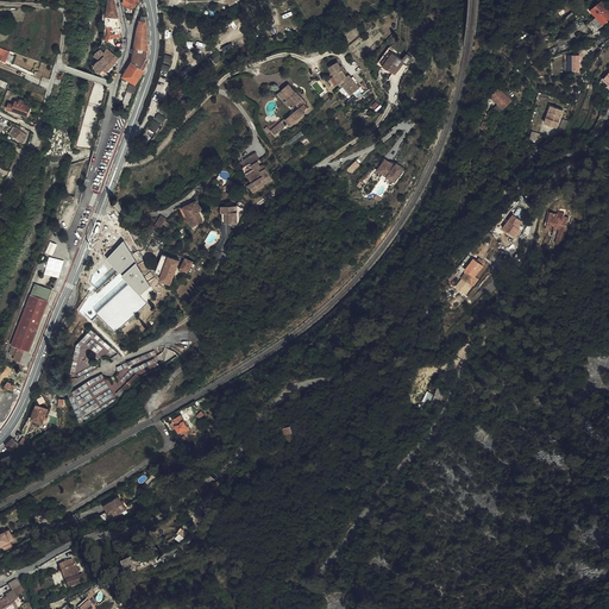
[(110,35),(120,32),(113,0),(107,0),(106,17),(105,18),(105,26),(106,26),(104,41),(106,42),(110,35)]
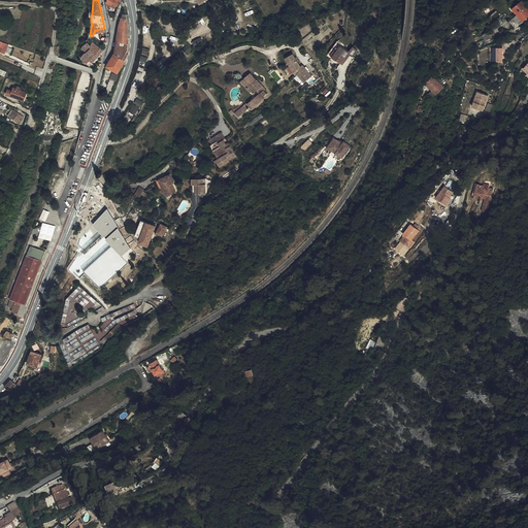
[(118,8),(121,0),(120,0),(108,0),(108,3),(118,8)]
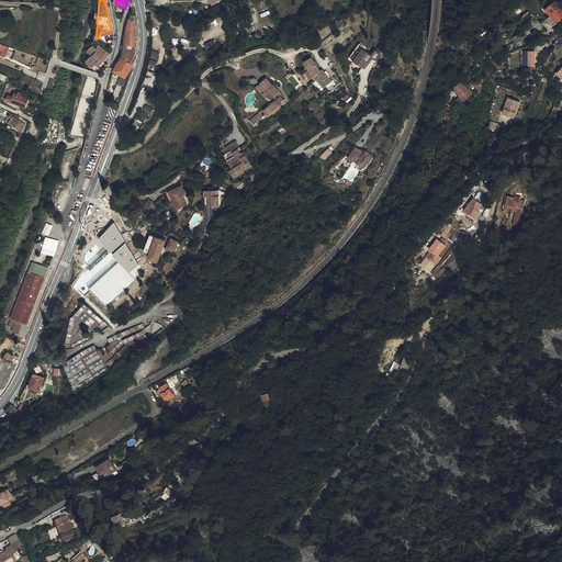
[(553,18),(560,25),(561,23),(561,11),(561,10),(561,7),(558,2),(548,10),(553,18)]
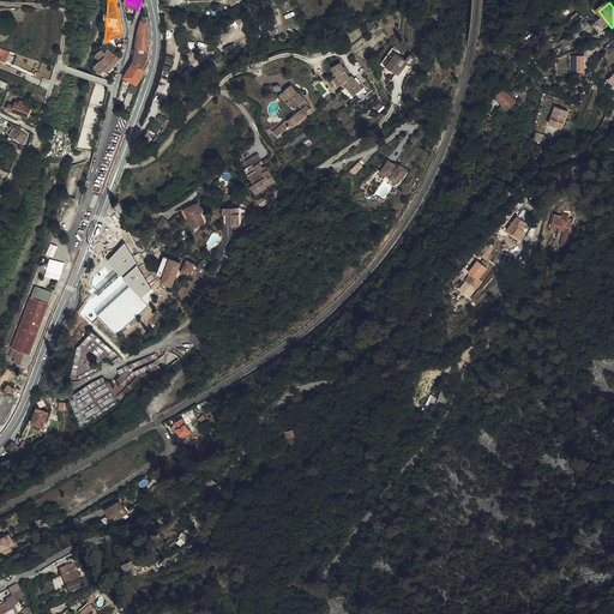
[(146,20),(146,18),(143,17),(139,26),(138,32),(133,62),(130,68),(139,74),(143,70),(145,72),(148,67),(149,64),(146,62),(149,58),(149,52),(148,36),(148,26),(146,20)]
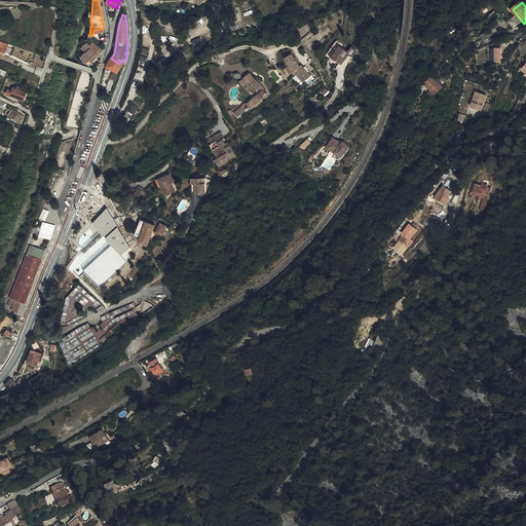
[(522,26),(524,24),(518,16),(516,19),(522,26)]
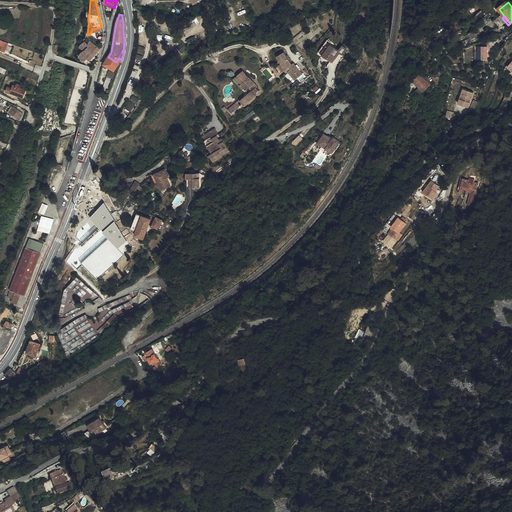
[(473,31),(468,33),(472,42),(476,40),(473,31)]
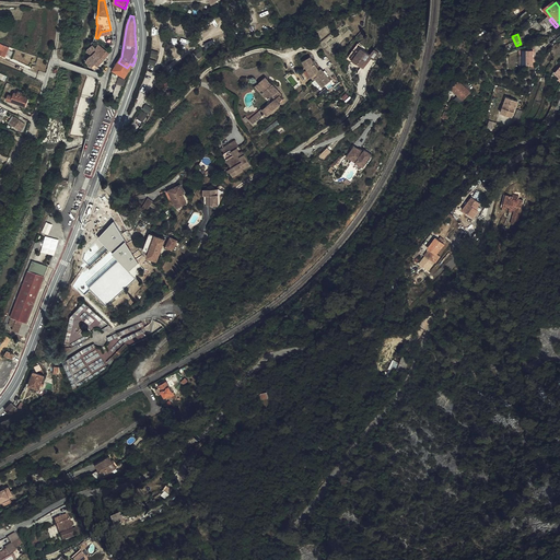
[(107,59),(112,55),(101,44),(98,48),(95,45),(88,54),(91,57),(89,60),(89,63),(94,68),(97,65),(101,67),(104,62),(101,60),(104,57),(107,59)]
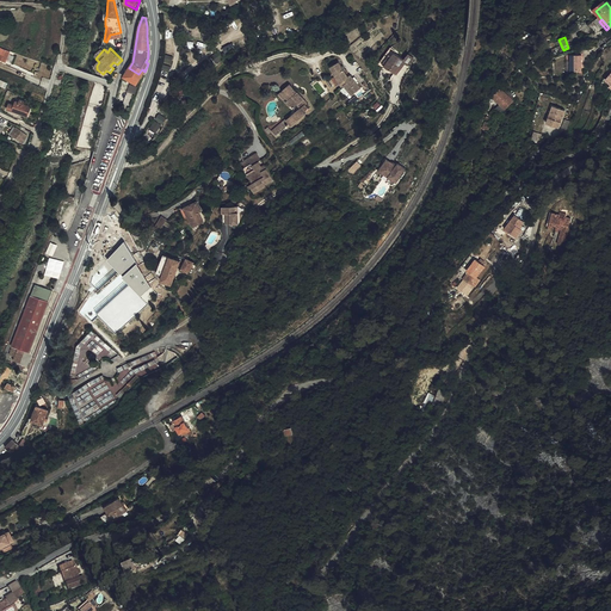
[(403,67),(405,68),(408,65),(411,67),(417,60),(411,56),(407,61),(397,54),(399,53),(394,48),(381,66),(389,72),(392,71),(397,75),(403,67)]
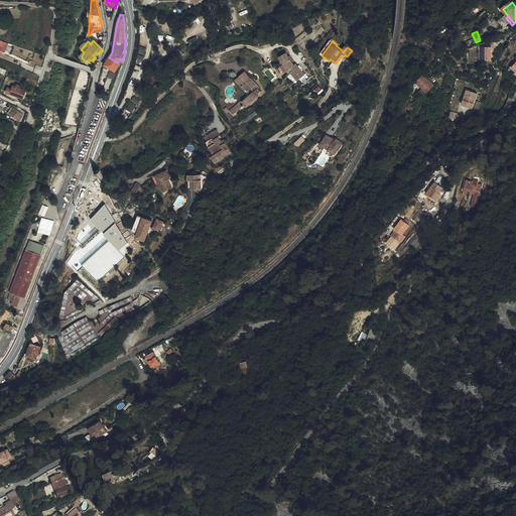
[(483,60),(494,61),(495,49),(483,48),(483,60)]
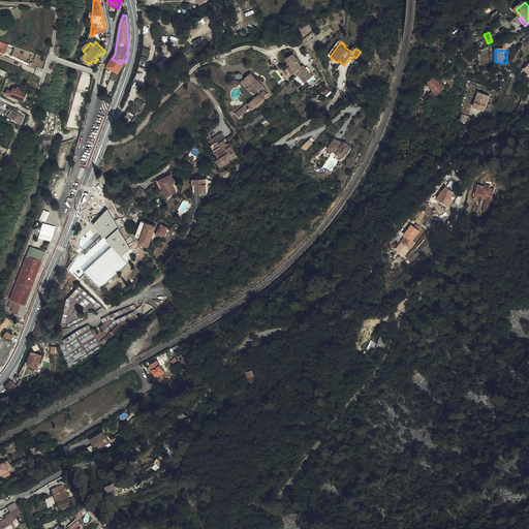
[(290,68),(293,73),(294,73),(297,75),(298,75),(305,84),(312,78),(303,66),(301,67),(293,55),(285,59),(290,68)]
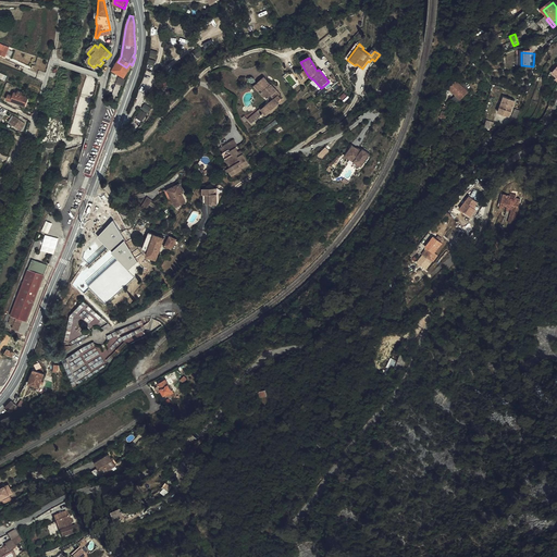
[(126,67),(118,62),(112,70),(124,77),(132,65),(130,63),(126,67)]
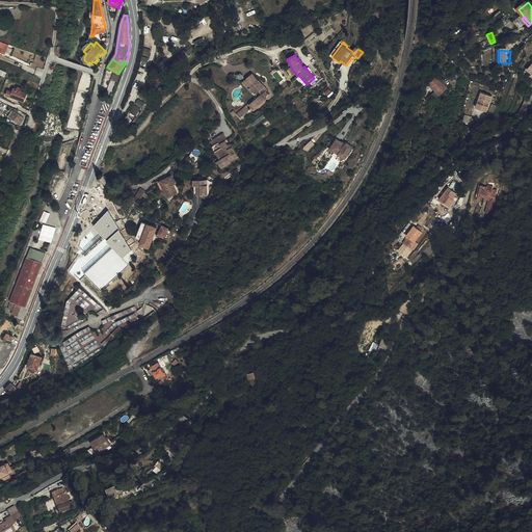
[(255,75),(246,81),(250,86),(251,85),(254,87),(253,88),(256,94),(258,96),(261,91),(264,95),(260,99),(254,103),(251,105),(254,108),(250,110),(249,109),(248,110),(249,112),(255,109),(256,111),(261,106),(268,100),(267,99),(270,96),(268,92),(266,89),(268,88),(265,85),(264,86),(261,82),(255,75)]
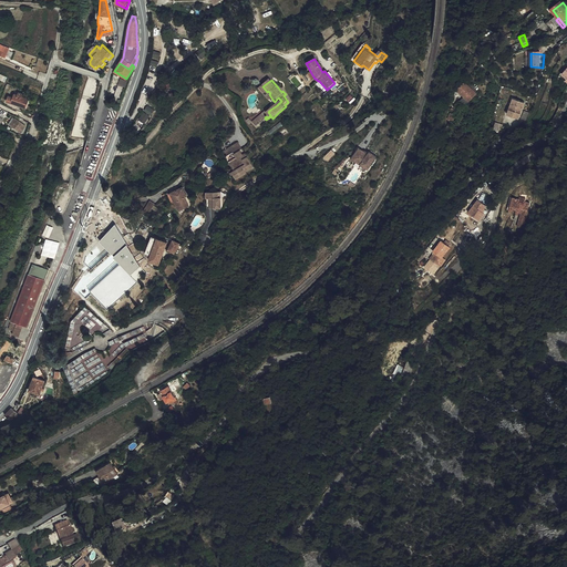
[(154,93),(156,95),(167,83),(165,81),(158,90),(157,89),(154,93)]
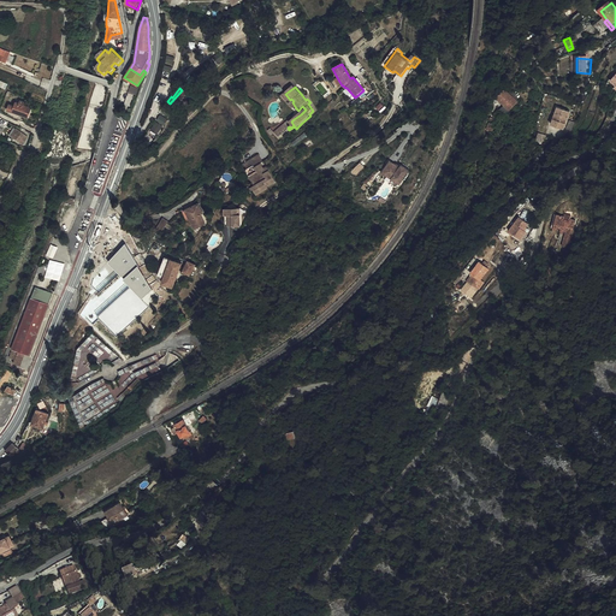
[(504,89),(497,96),(507,100),(504,107),(508,111),(516,102),(504,89)]
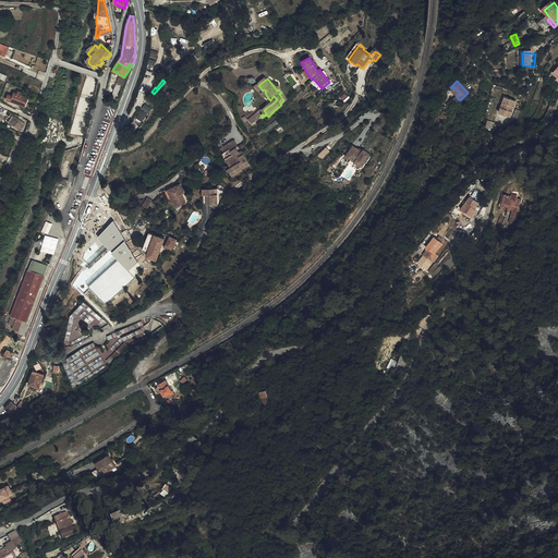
[(165,82),(154,94),(157,97),(160,93),(159,92),(167,83),(165,82)]
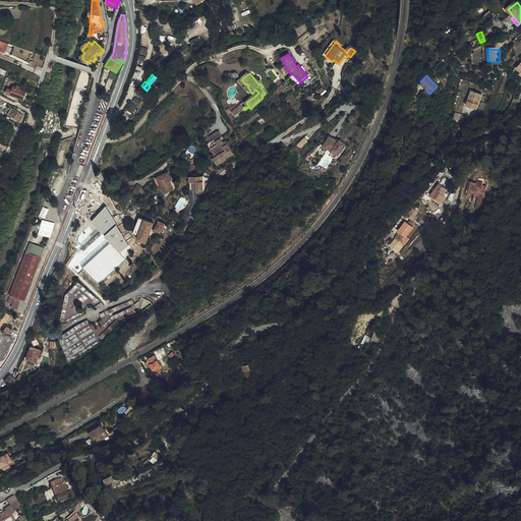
[(245,84),(241,79),(239,81),(249,93),(250,92),(247,87),(248,85),(246,83),(245,84)]
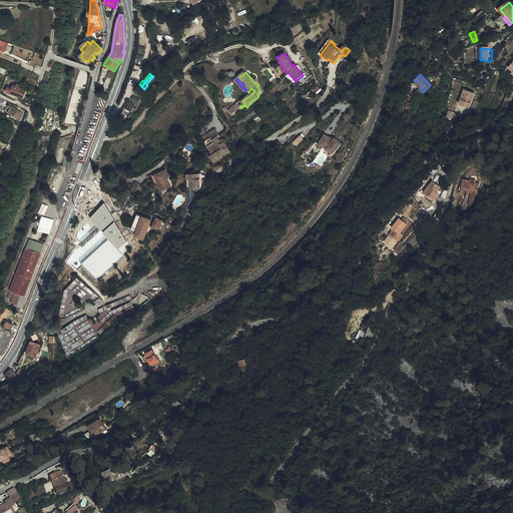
[(422,83),(414,80),(412,82),(420,89),(422,83)]
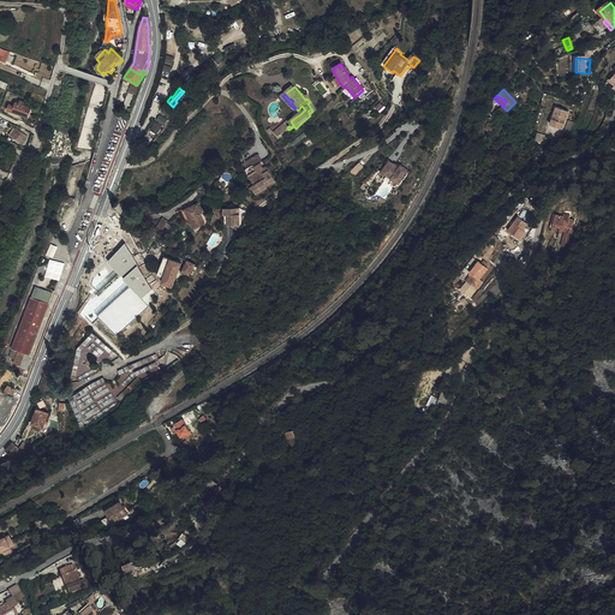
[(11,111),(24,117),(27,107),(23,106),(25,102),(19,100),(18,103),(15,102),(13,106),(9,103),(6,109),(11,112),(11,111)]
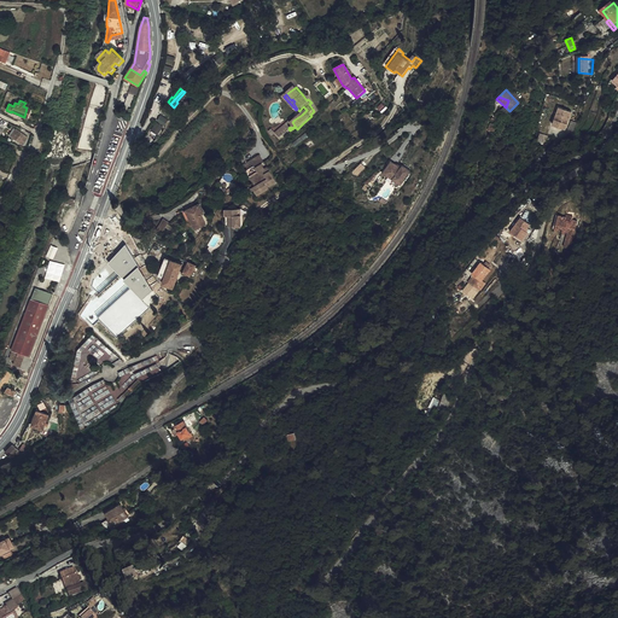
[(559,127),(559,128),(571,132),(576,114),(561,109),(558,126),(559,127)]
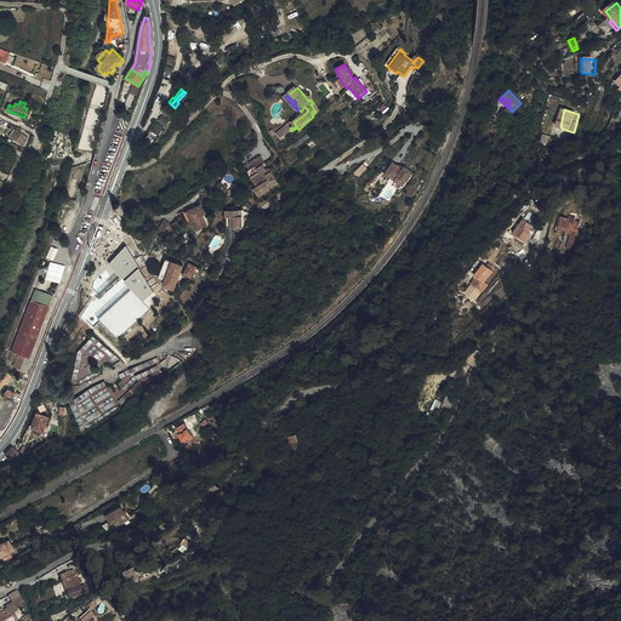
[(152,129),(158,135),(171,121),(165,115),(152,129)]
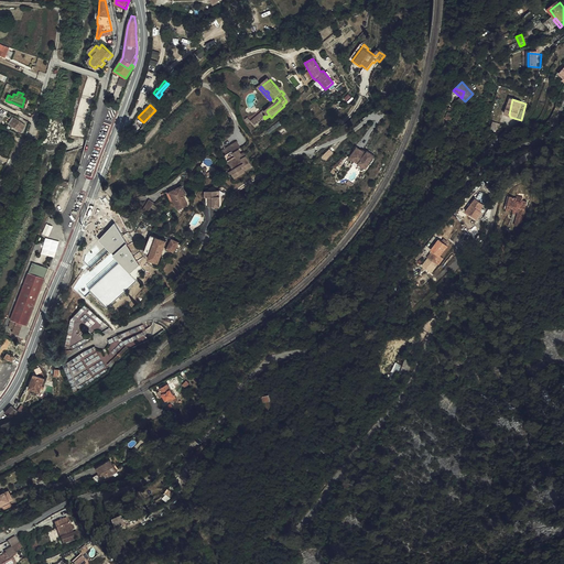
[(267,111),(269,109),(268,108),(253,121),(257,126),(264,119),(263,117),(264,116),(263,115),(267,111)]
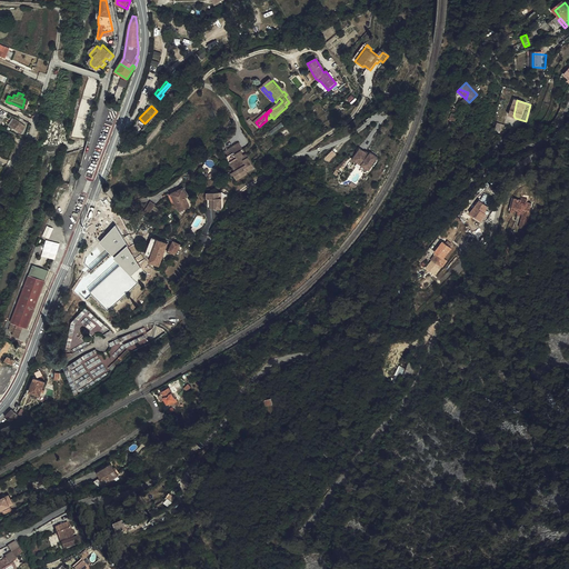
[(21,132),(23,129),(20,128),(22,123),(15,119),(10,127),(13,128),(13,127),(21,132)]
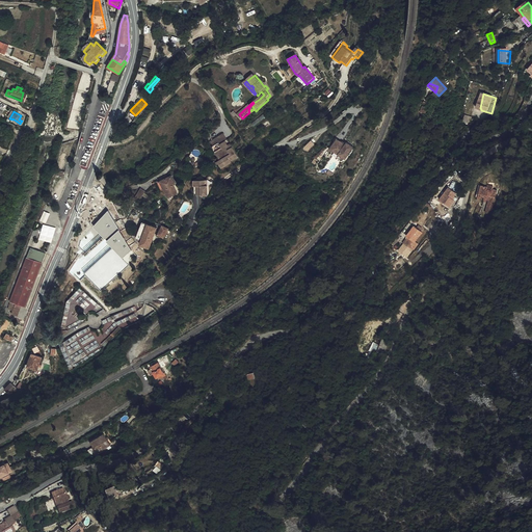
[(227,143),(229,141),(231,141),(227,134),(213,142),(216,147),(221,143),(222,145),(227,143)]
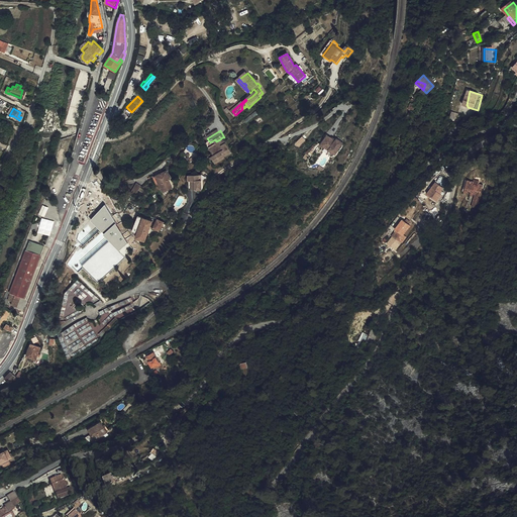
[(303,135),(295,142),(299,146),(307,139),(303,135)]
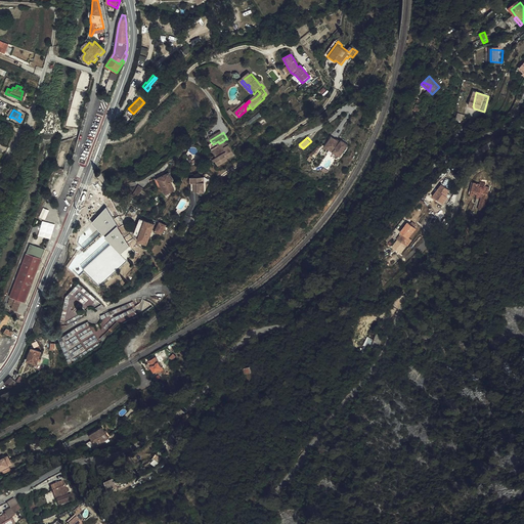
[(348,145),(342,141),(340,143),(338,141),(332,138),(325,148),(341,158),(348,145)]
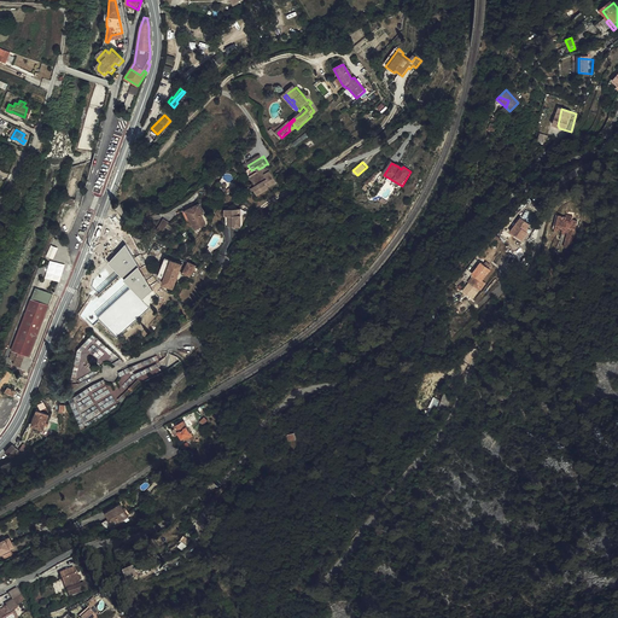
[(266,172),(263,167),(258,169),(257,167),(251,170),(250,172),(258,187),(256,188),(261,197),(272,190),(272,188),(280,184),(272,168),(268,170),(266,172)]
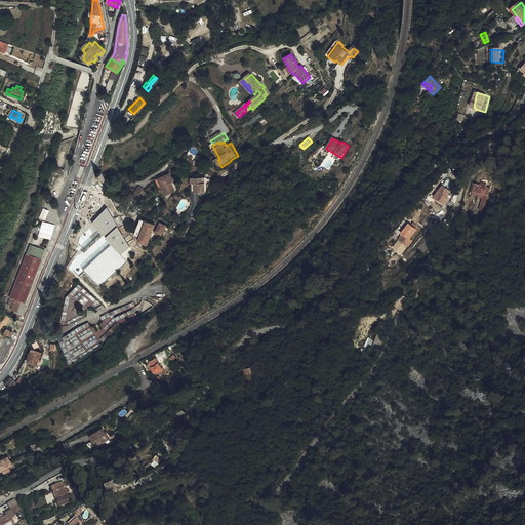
[(172,173),(160,178),(168,196),(178,191),(174,183),(175,182),(172,173)]
